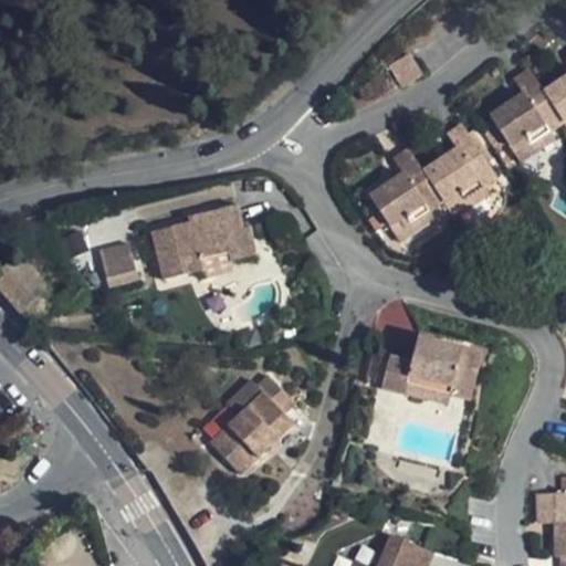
[(404,58),(387,72),(400,90),(418,75),(404,58)]
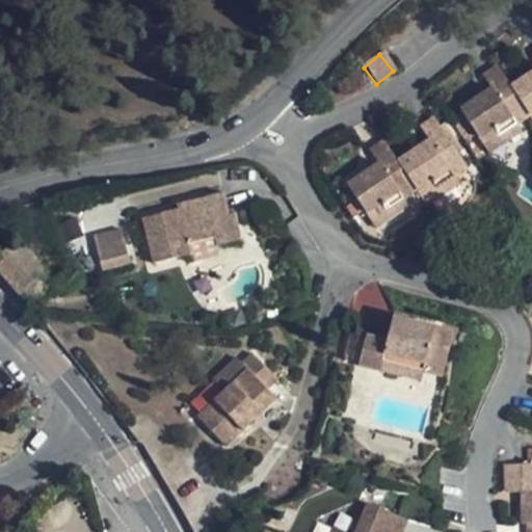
[(517,126),(530,117),(510,86),(496,65),(483,74),(491,87),(460,109),(480,139),(494,129),(498,135),(515,123),(517,126)]
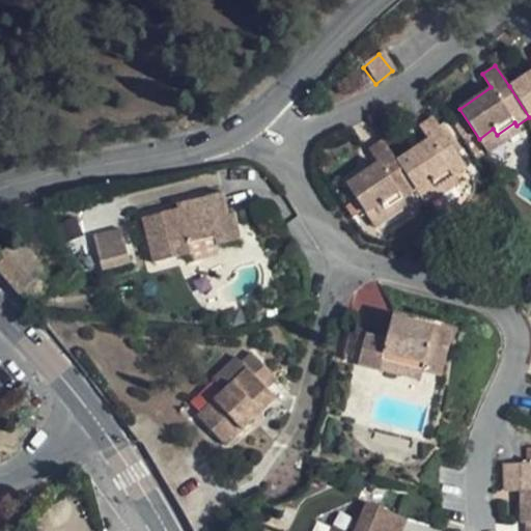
[(371,82),(363,71),(361,75),(364,78),(364,81),(368,85),(371,82)]
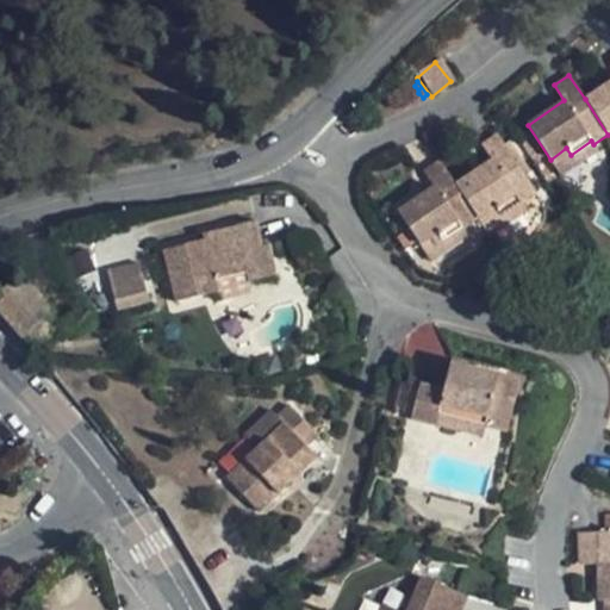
[(609,82),(585,99),(608,135),(609,132),(609,82)]
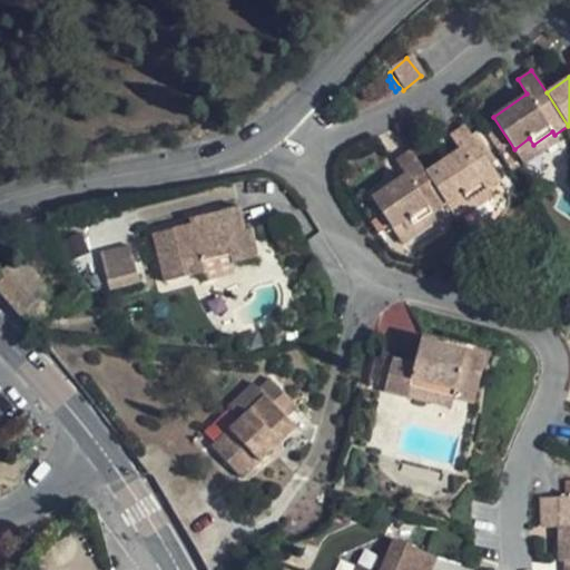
[(485,187),(487,189),(501,180),(464,126),(450,136),(460,150),(425,174),(446,206),(463,196),(467,200),(485,187)]
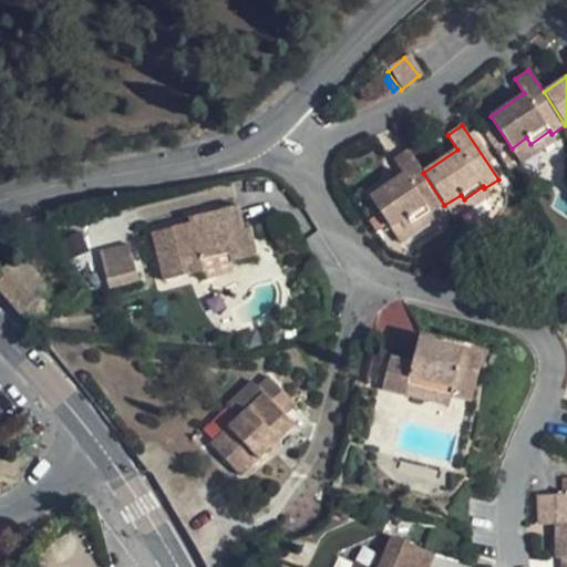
[(526,137),(512,148),(522,164),(556,142),(552,134),(549,131),(531,144),(526,137)]
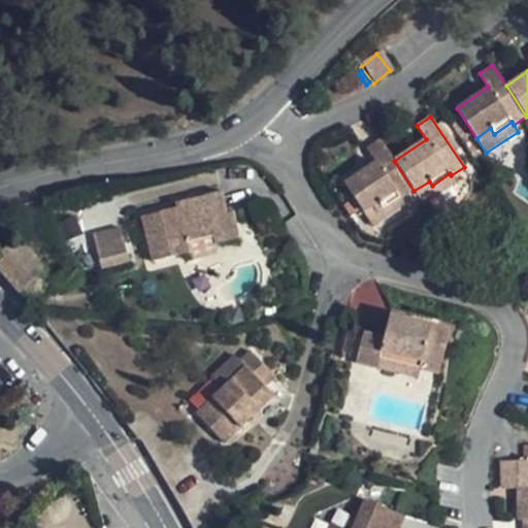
[(400,199),(414,191),(394,161),(381,140),(367,150),(375,162),(343,183),(364,212),(378,203),(382,208),(399,197),(400,199)]
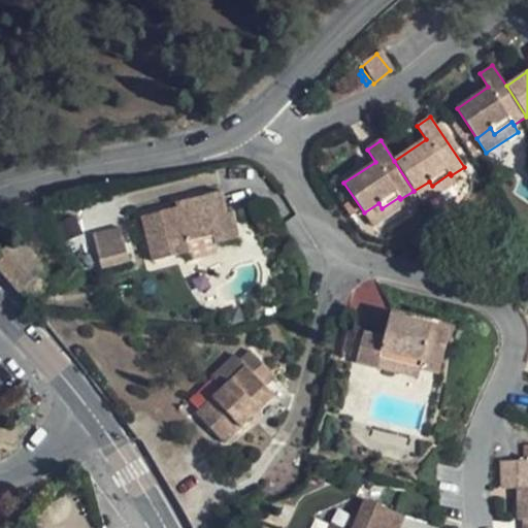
[(414,191),(423,205),(456,183),(451,175),(450,173),(432,186),(429,182),(414,191)]
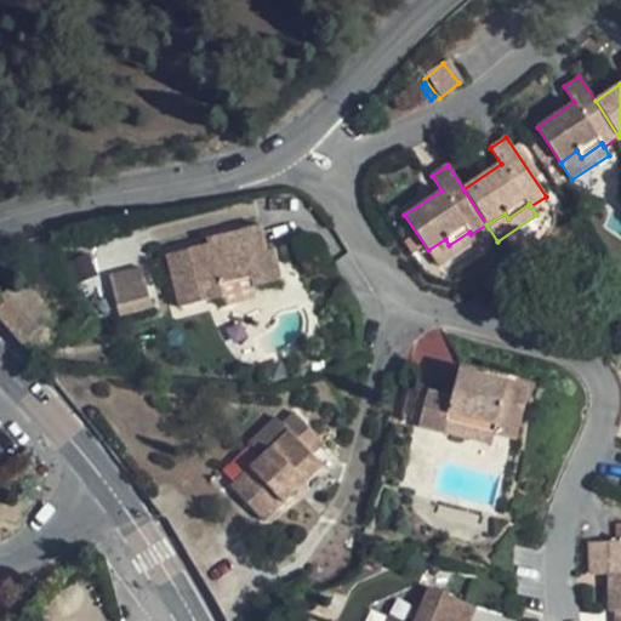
[(252,256),(273,251),(271,240),(262,241),(257,227),(205,241),(206,245),(166,256),(180,308),(220,297),(217,285),(249,277),(256,275),(252,256)]
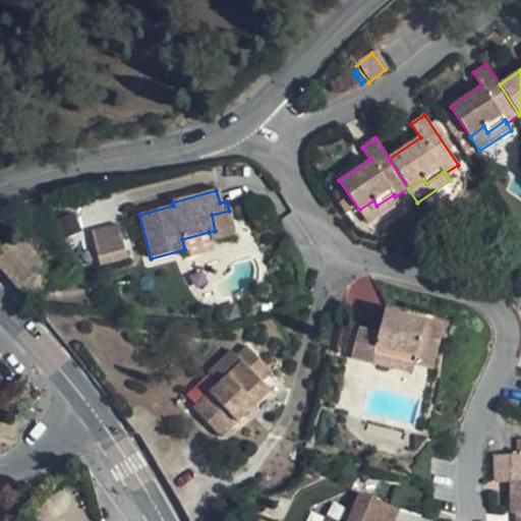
[(373,200),(359,210),(367,225),(400,204),(395,196),(394,194),(377,206),(373,200)]
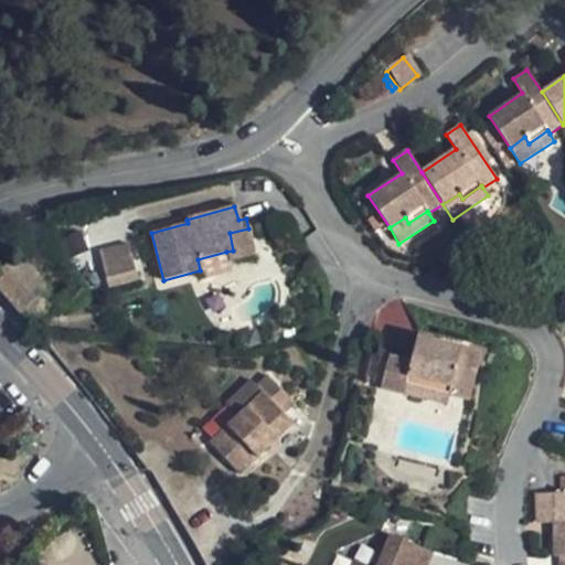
[(255,255),(248,228),(230,233),(233,251),(226,252),(228,262),(255,255)]
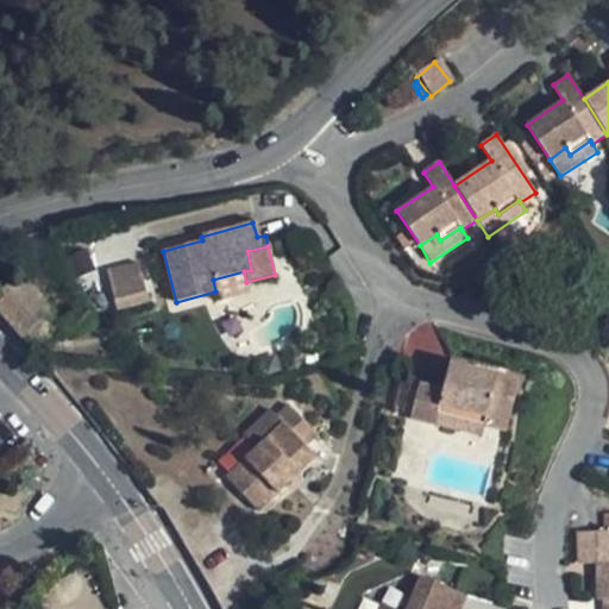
[(136,258),(102,269),(118,312),(150,300),(136,258)]
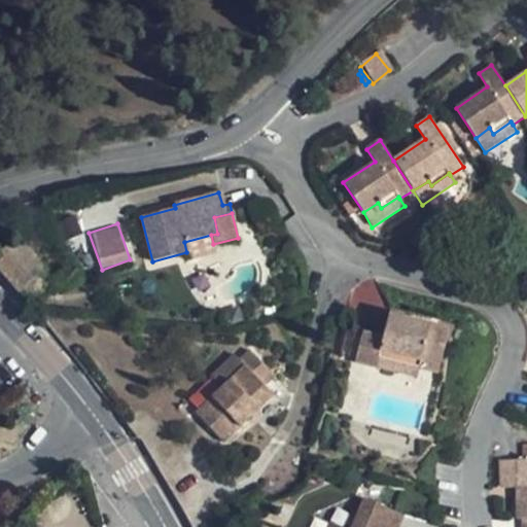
[(18,243),(0,255),(0,274),(20,295),(25,297),(32,299),(38,296),(42,293),(45,287),(46,280),(43,272),(18,243)]
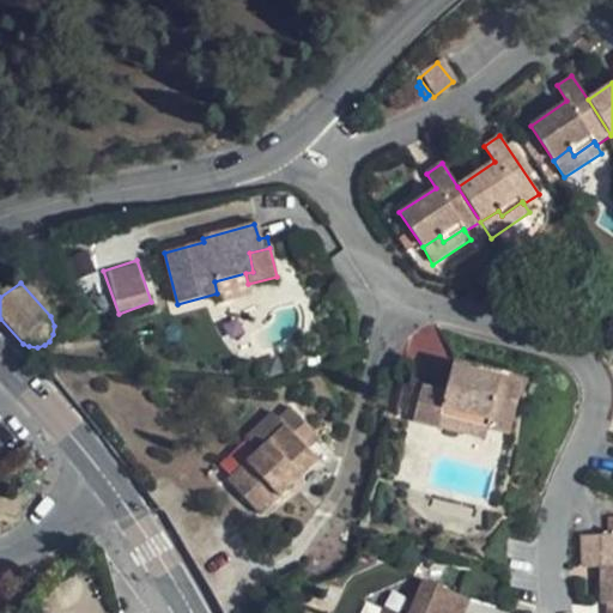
[(442,417),(487,429),(508,434),(521,384),(451,366),(445,393),(422,387),(413,420),(439,428),(442,417)]
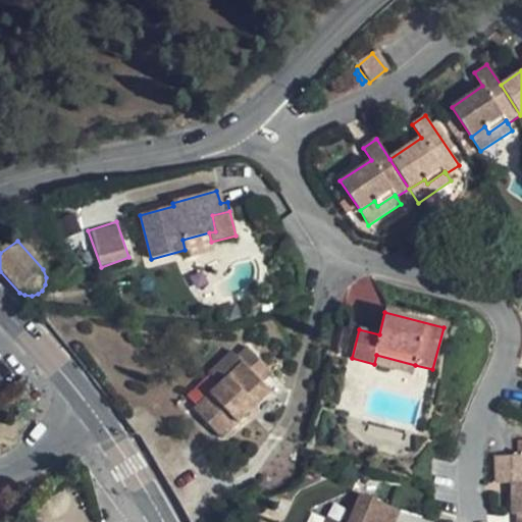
[(242,363),(194,409),(220,436),(246,413),(268,392),(261,382),(270,373),(247,347),(237,356),(242,363)]
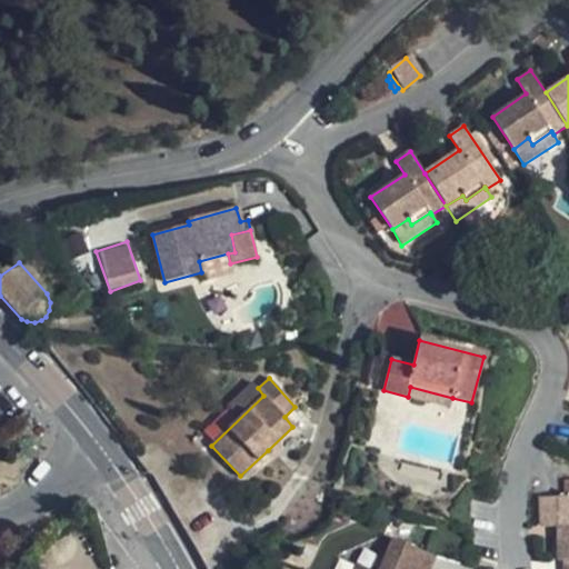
[(449,408),(452,398),(410,387),(408,397),(449,408)]
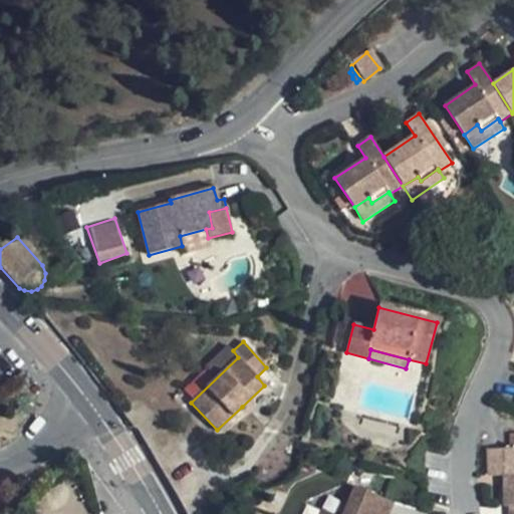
[(271,393),(264,386),(242,407),(249,414),(271,393)]
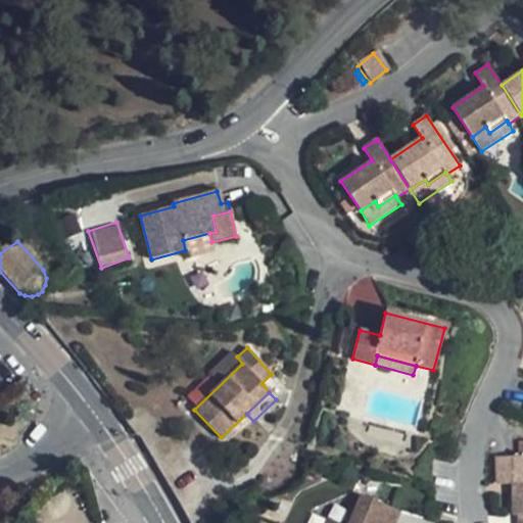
[(522,515),(522,456),(497,457),(498,484),(512,484),(517,484),(517,495),(513,495),(513,515),(519,515),(522,515)]
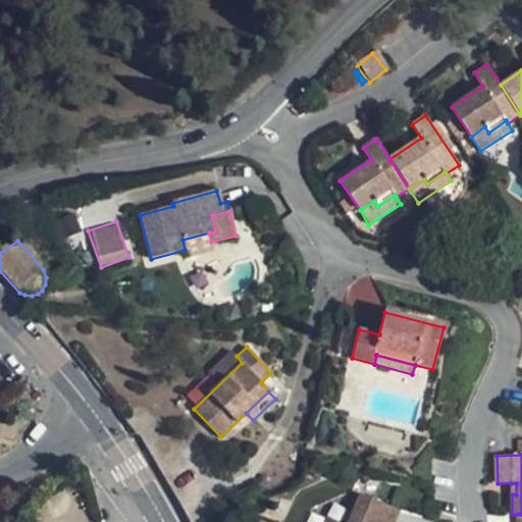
[(393,521),(399,510),(361,494),(348,521),(393,521)]
